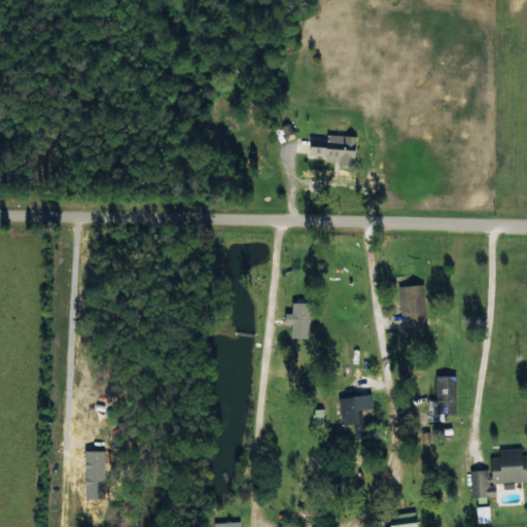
[(328,139),(310,139),(310,153),(324,154),(324,163),(354,164),(355,135),(328,134),(328,139)]
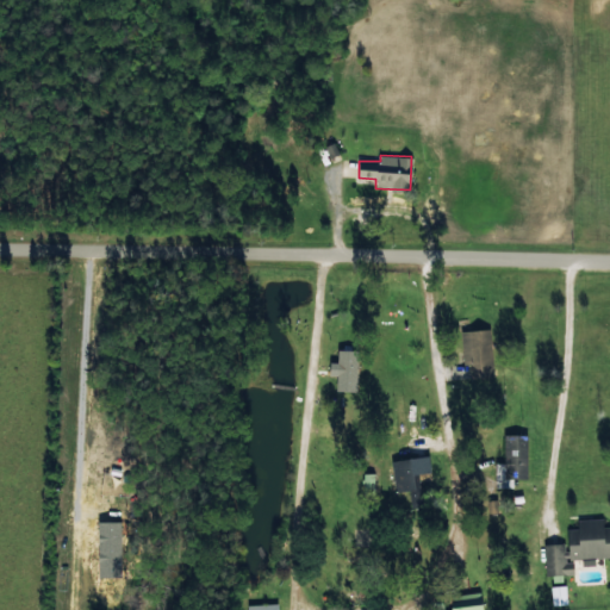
[(491,329),(461,330),(461,365),(470,365),(471,377),(492,377),(491,329)]
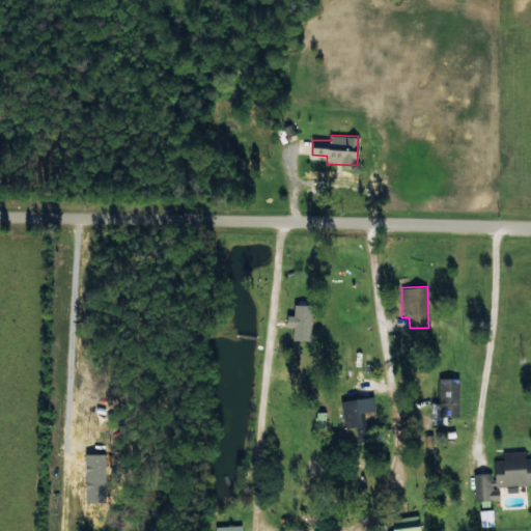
[(310,340),(311,305),(294,304),(292,340),(310,340)]
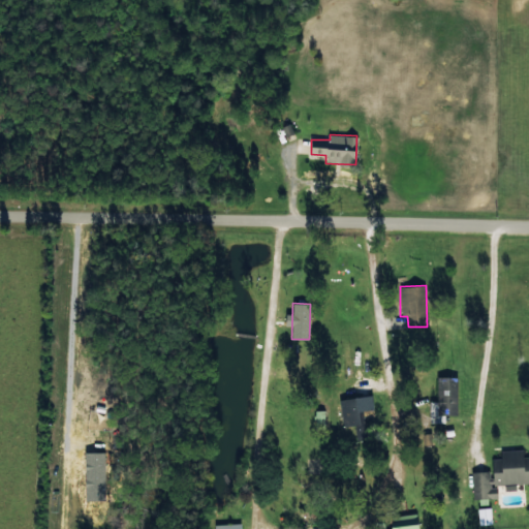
[(458,377),(438,376),(437,404),(437,414),(457,414),(458,377)]
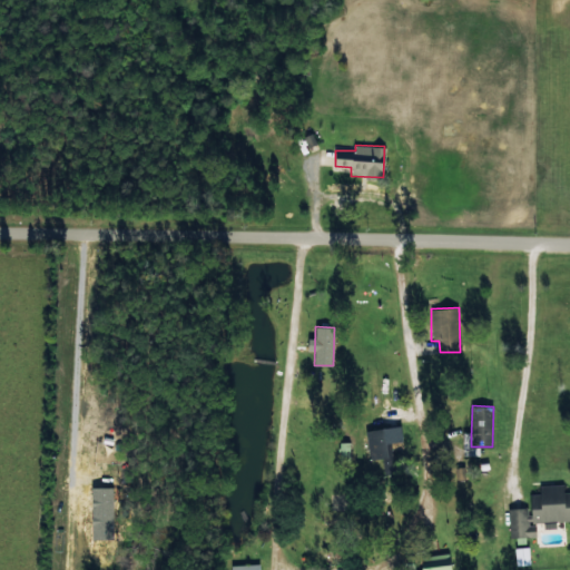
[(569,520),(569,490),(563,491),(563,484),(540,485),(540,493),(529,493),(530,507),(509,508),(510,538),(537,536),(536,522),(569,520)]
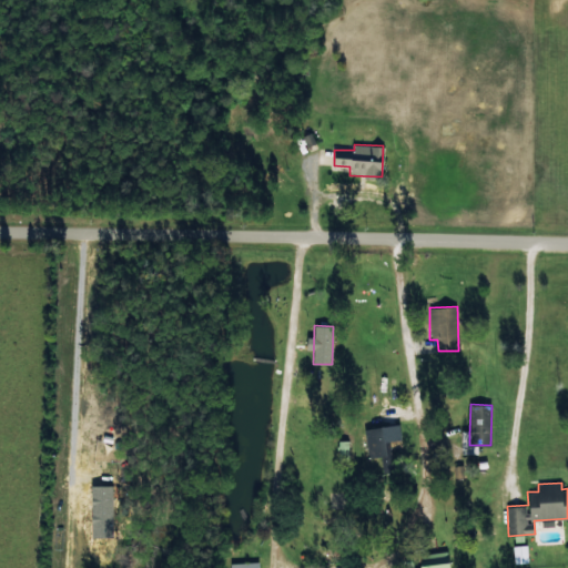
[(514,564),(528,563),(527,545),(514,545),(514,564)]
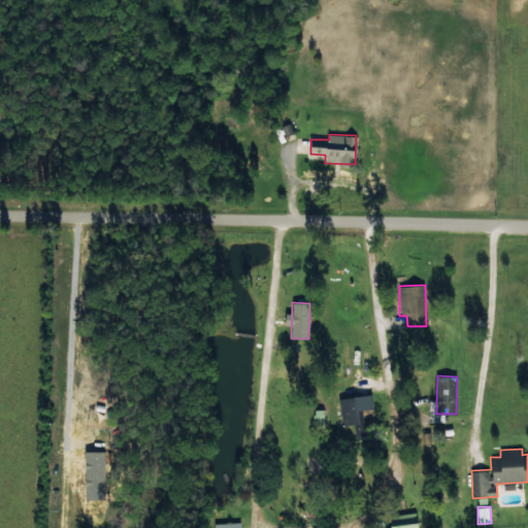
[(418,527),(416,513),(390,517),(391,527),(418,527)]
